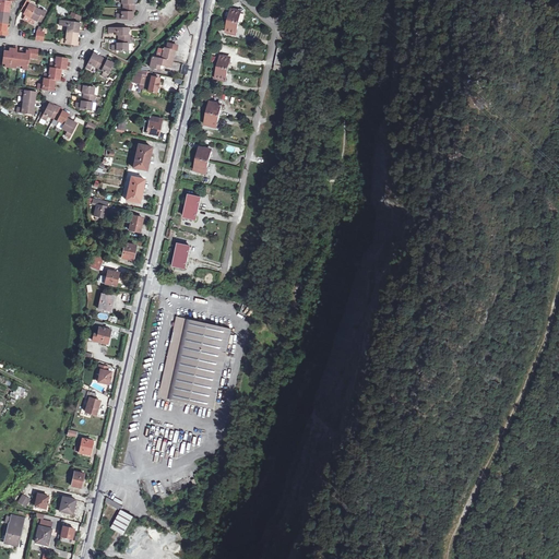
[(0,0),(0,12),(10,13),(10,9),(11,2),(3,1),(0,0)]
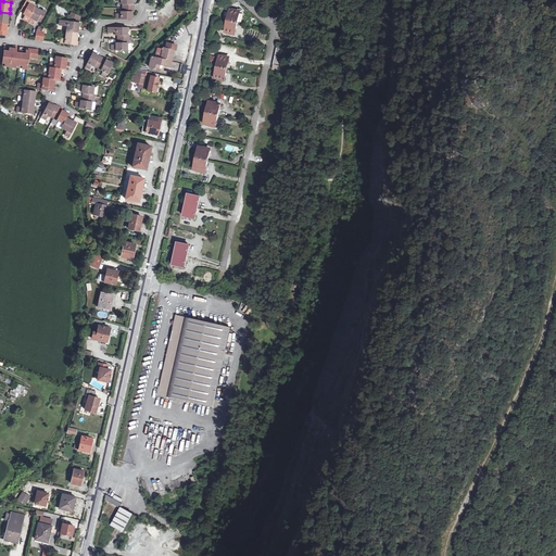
[(124,9),(135,9),(135,4),(134,4),(134,0),(117,0),(117,2),(123,2),(123,4),(124,4),(124,9)]
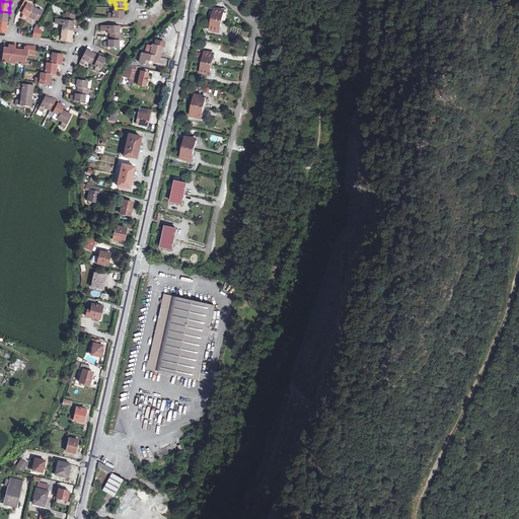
[(26,21),(33,8),(27,4),(28,3),(25,1),(19,11),(23,13),(22,13),(24,14),(22,18),(26,21)]
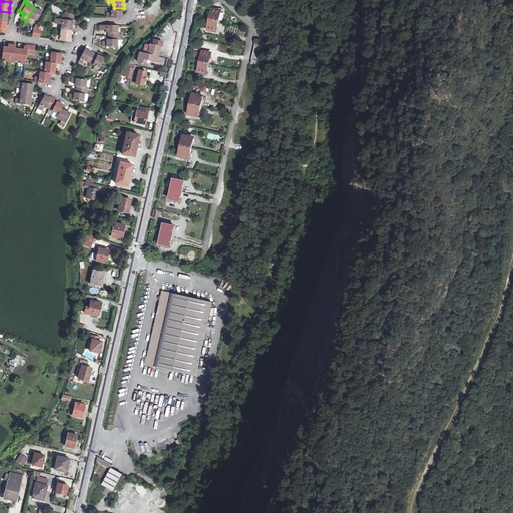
[(33,8),(26,21),(31,23),(33,19),(35,20),(35,19),(38,21),(43,12),(40,10),(39,11),(33,8)]
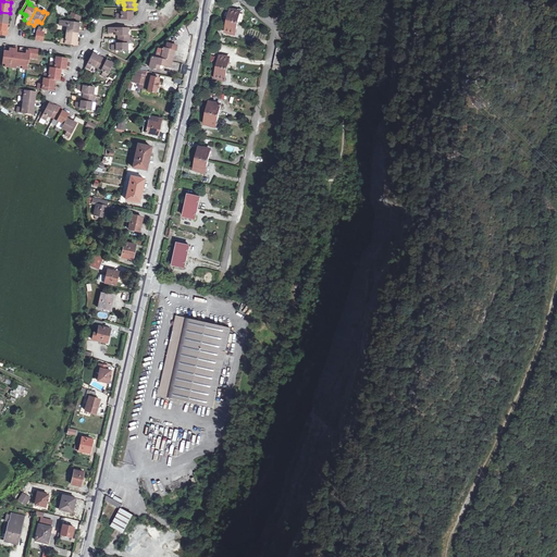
[(135,9),(124,9),(124,12),(122,12),(122,14),(118,14),(118,20),(134,20),(134,13),(135,13),(135,9)]
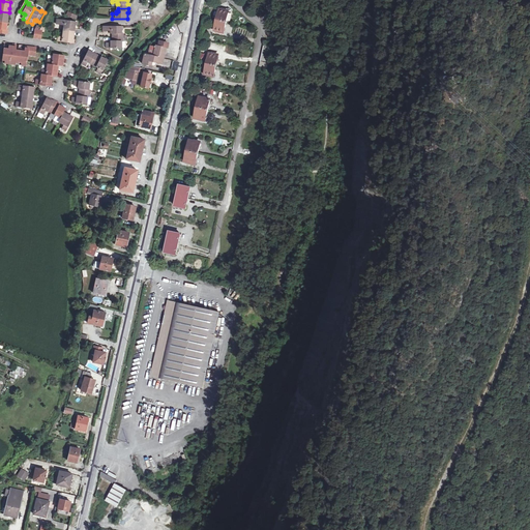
[(0,22),(7,24),(8,17),(9,12),(0,11),(0,22)]
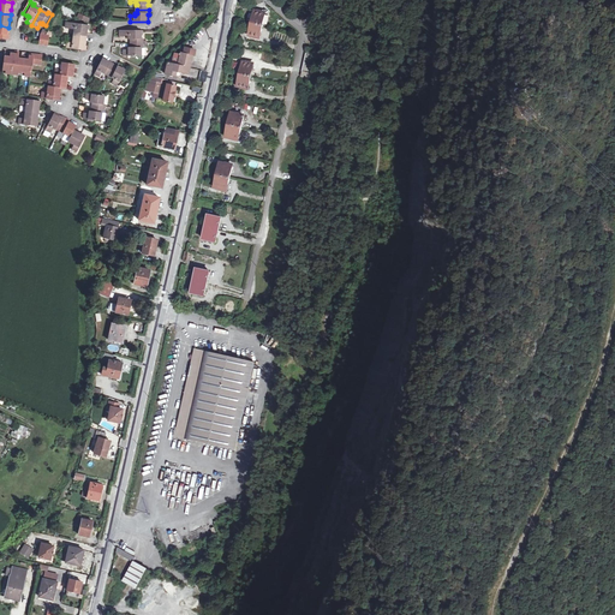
[(254,37),(258,39),(258,37),(261,37),(266,16),(263,16),(263,15),(258,13),(258,15),(255,13),(250,35),(254,36),(254,37)]
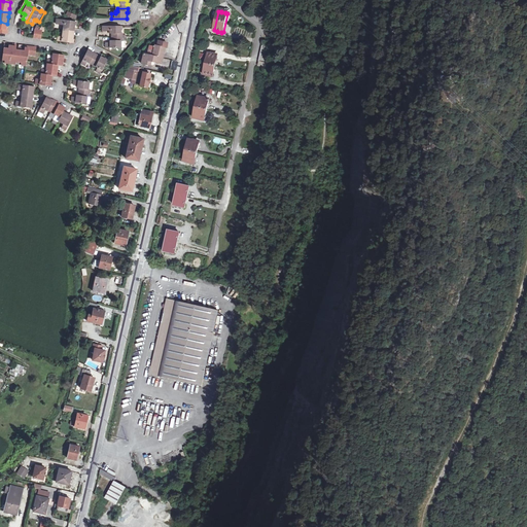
[(149,12),(141,12),(141,21),(149,21),(149,12)]
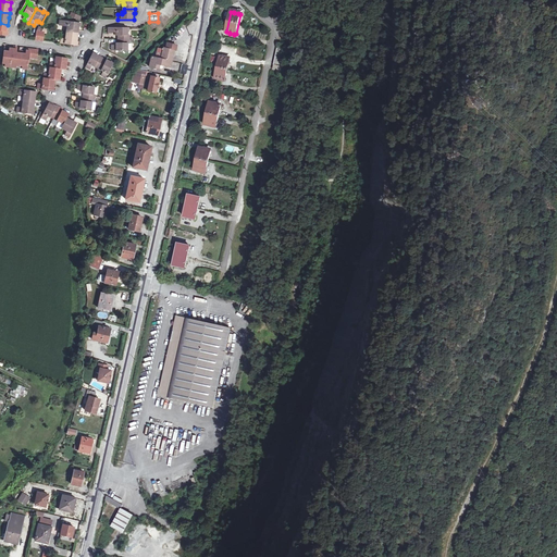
[(66,34),(78,35),(78,32),(79,23),(60,21),(60,27),(67,28),(66,34)]
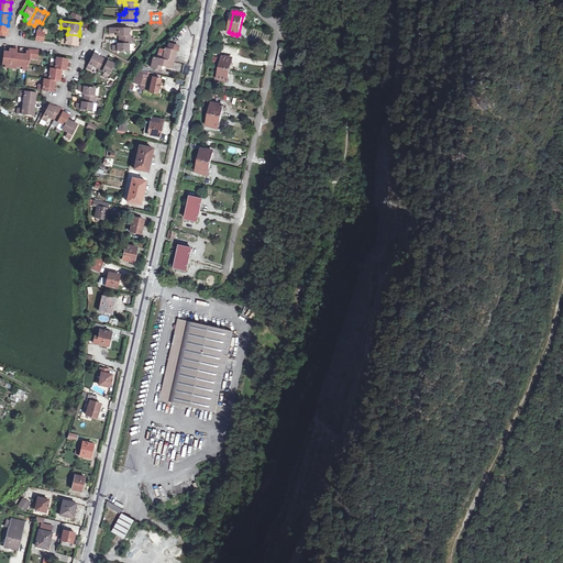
[(121,41),(131,41),(131,36),(130,36),(131,29),(113,29),(113,35),(119,35),(119,37),(120,37),(121,41)]
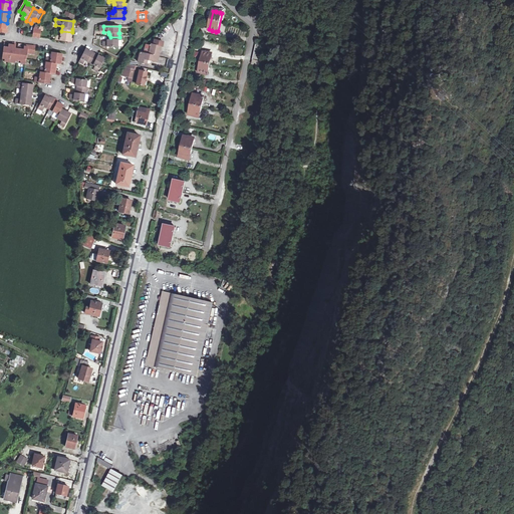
[(41,31),(38,30),(34,29),(32,38),(40,39),(41,31)]
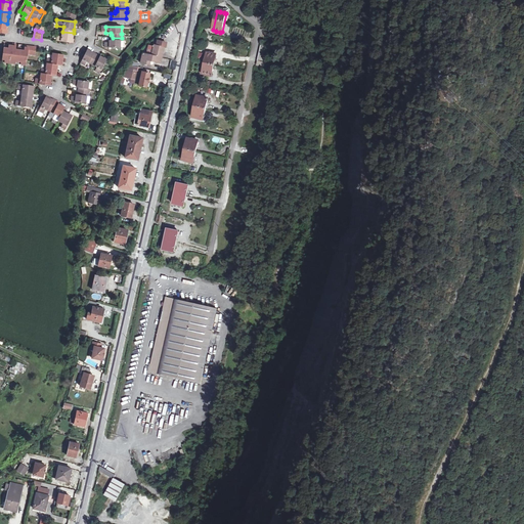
[(74,33),(62,32),(62,37),(57,37),(57,42),(73,44),(74,33)]
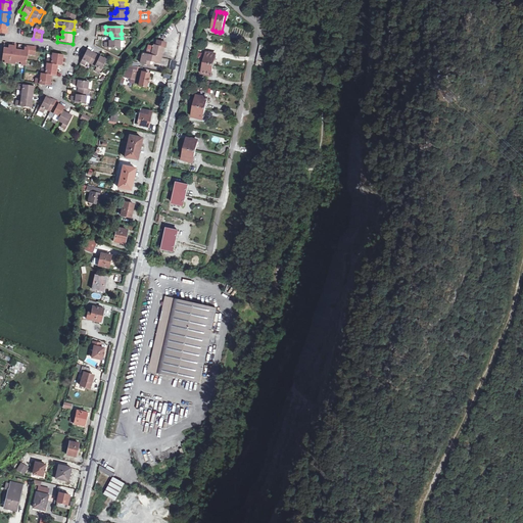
[(122,41),(122,38),(112,38),(111,41),(110,41),(109,43),(105,43),(105,48),(121,49),(121,41),(122,41)]
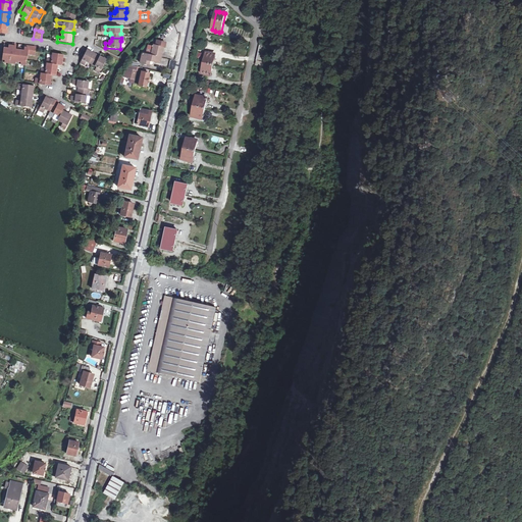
[(143,54),(141,64),(154,67),(155,63),(160,64),(161,58),(164,48),(165,48),(166,44),(158,42),(157,46),(154,46),(154,47),(150,46),(149,49),(148,49),(147,55),(143,54)]
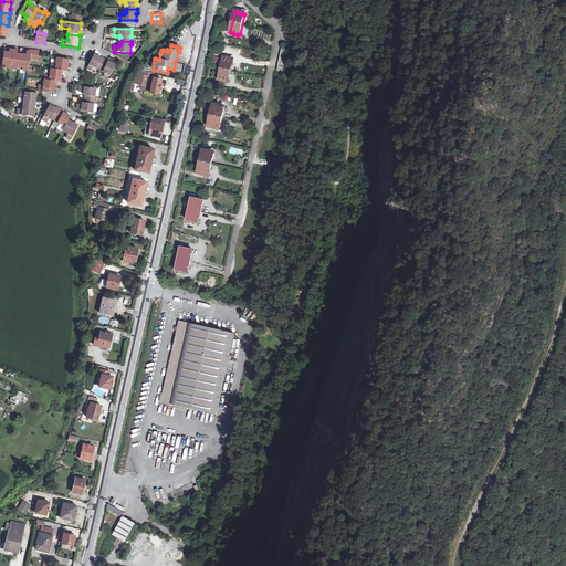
[(30,60),(31,51),(27,50),(25,55),(18,54),(18,49),(13,49),(13,51),(9,51),(9,53),(4,52),(2,63),(2,65),(6,65),(6,69),(17,70),(18,67),(20,67),(23,67),(22,71),(28,72),(30,60)]
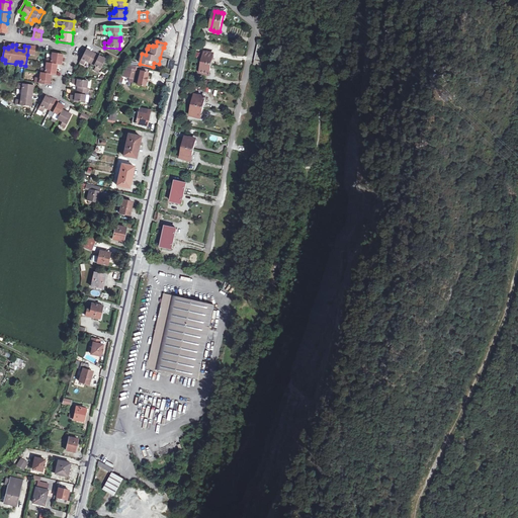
[(261,47),(258,46),(254,61),(263,63),(266,48),(261,47)]
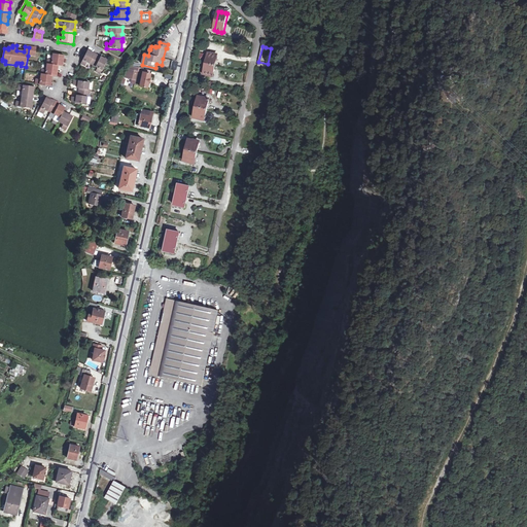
[(29,47),(28,56),(35,57),(36,51),(36,48),(29,47)]
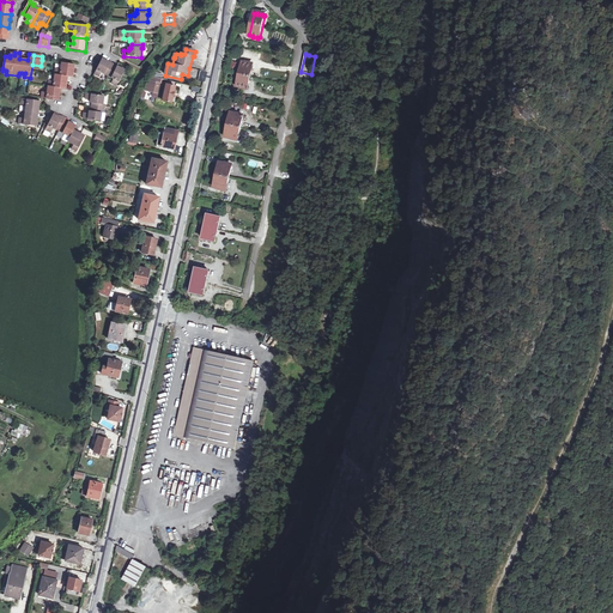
[(109,76),(114,65),(103,59),(95,74),(99,77),(102,72),(109,76)]
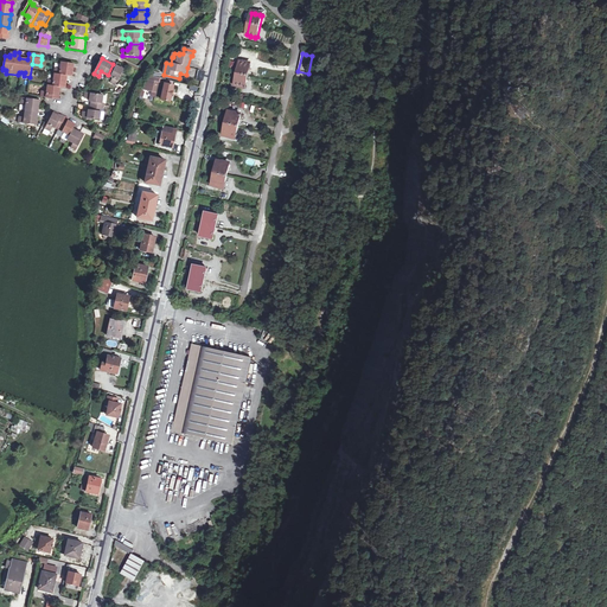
[(48,93),(43,91),(42,97),(46,98),(59,100),(61,88),(65,89),(68,76),(71,77),(74,64),(62,63),(61,69),(56,69),(55,81),(49,81),(48,93)]
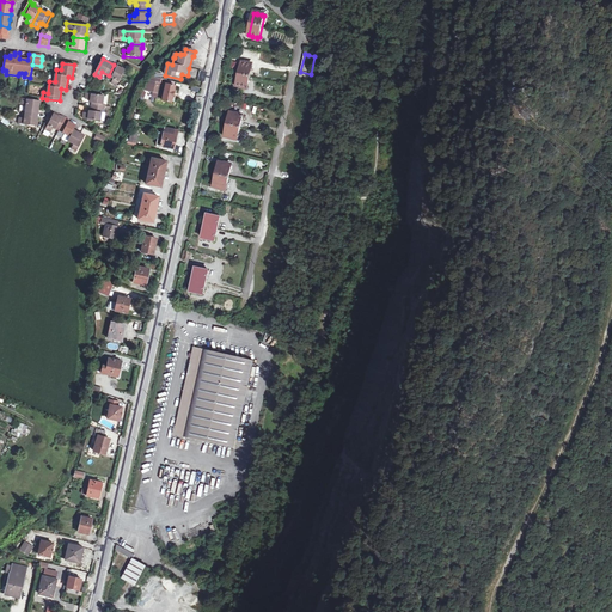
[(240,87),(245,89),(245,87),(248,87),(252,67),(251,66),(246,63),(246,65),(242,65),(237,85),(242,86),(240,87)]
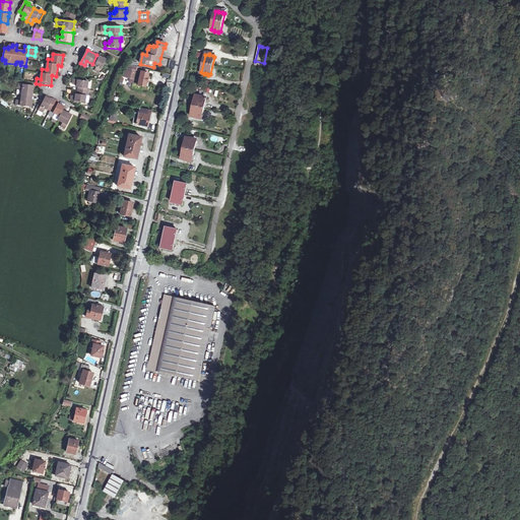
[(96,55),(92,64),(98,67),(94,71),(100,73),(107,60),(103,58),(96,55)]
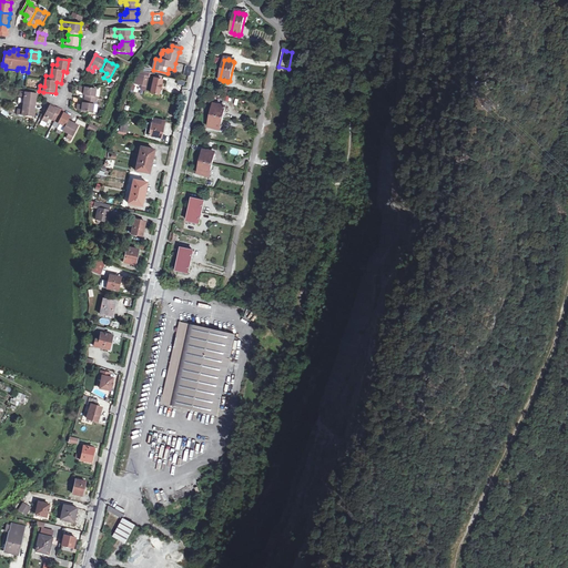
[(161,88),(162,80),(154,78),(155,74),(141,72),(135,83),(143,85),(142,90),(151,91),(151,93),(159,95),(161,88)]
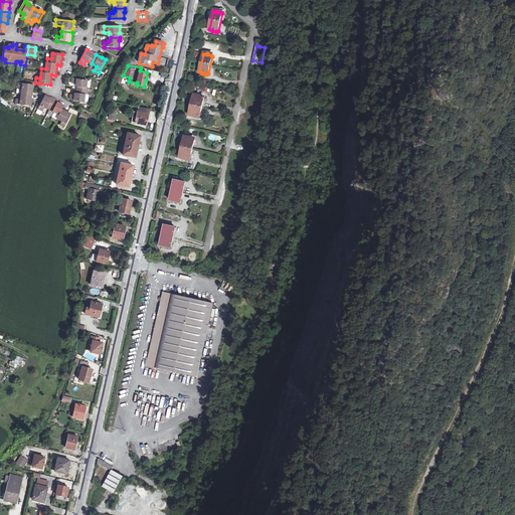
[(76,92),(87,93),(88,89),(86,89),(87,81),(72,79),(71,84),(75,86),(75,88),(76,88),(76,92)]
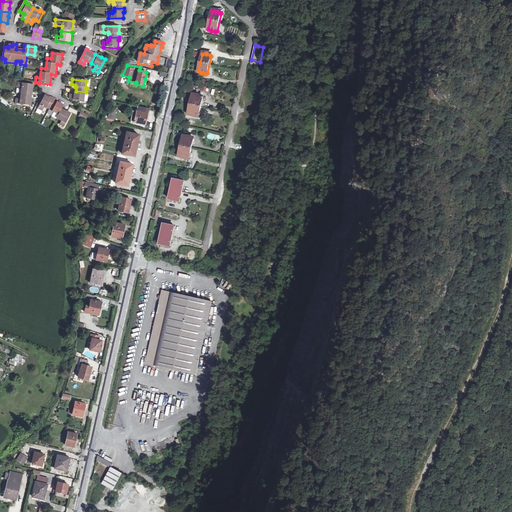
[(22,89),(21,94),(32,95),(33,85),(18,83),(18,88),(22,89)]
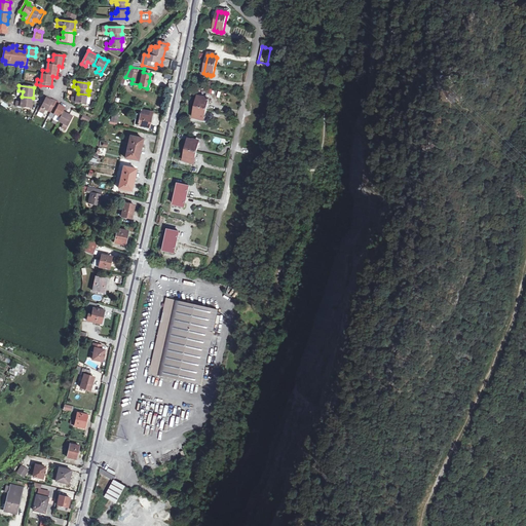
[(88,99),(88,95),(78,94),(77,97),(76,97),(75,99),(71,98),(70,103),(85,105),(86,99),(88,99)]
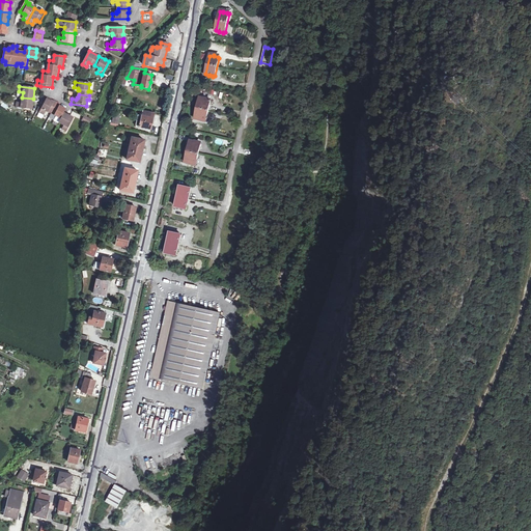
[(33,99),(22,98),(21,103),(17,103),(16,108),(31,110),(33,99)]
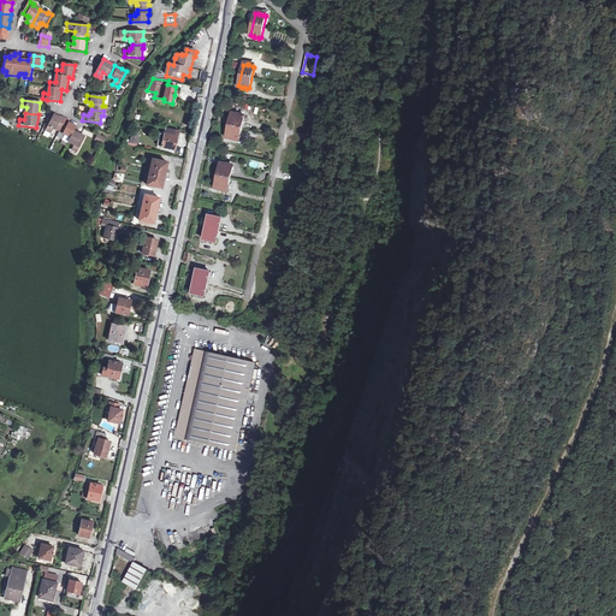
[(60,130),(66,119),(63,117),(61,118),(54,114),(46,130),(52,134),(54,129),(57,130),(58,129),(60,130)]
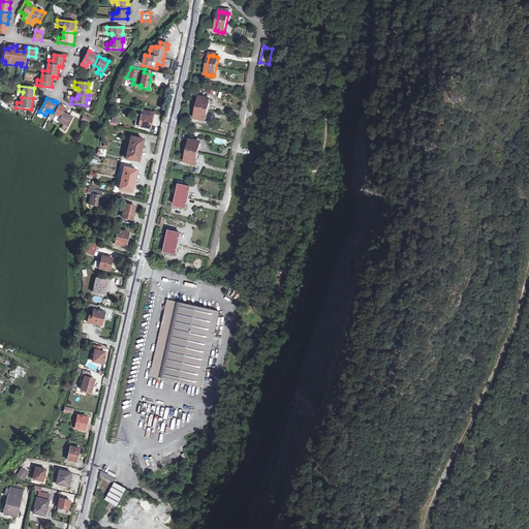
[(195,118),(198,119),(198,120),(206,122),(210,100),(204,98),(203,99),(199,98),(195,118)]
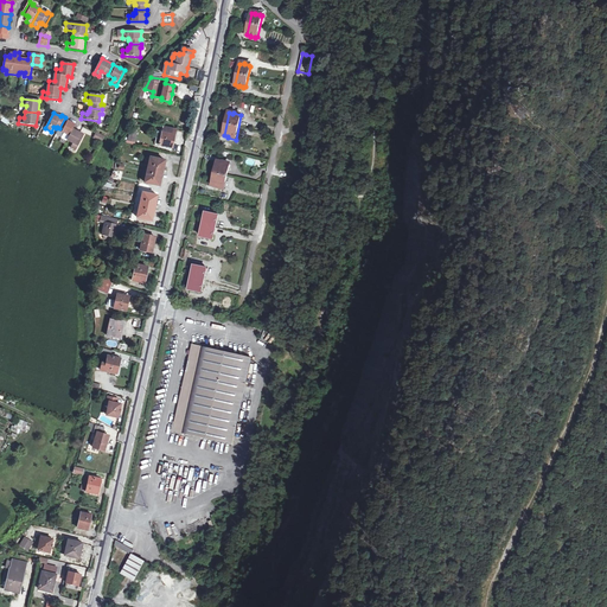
[(68,140),(74,128),(76,125),(69,121),(69,119),(65,117),(59,128),(64,131),(63,132),(65,133),(63,138),(68,140)]
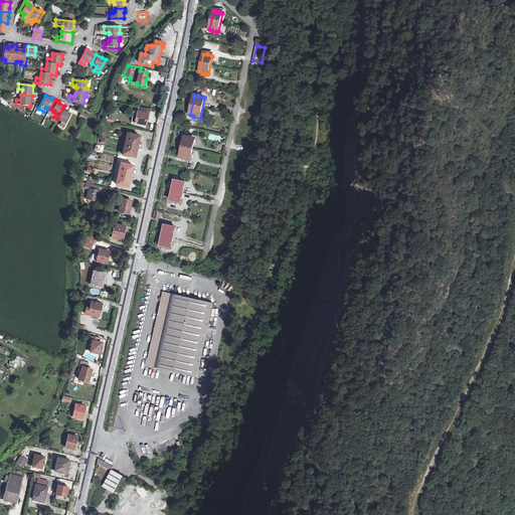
[(139,114),(138,113),(136,123),(146,126),(147,121),(148,116),(147,115),(148,110),(141,108),(139,114)]
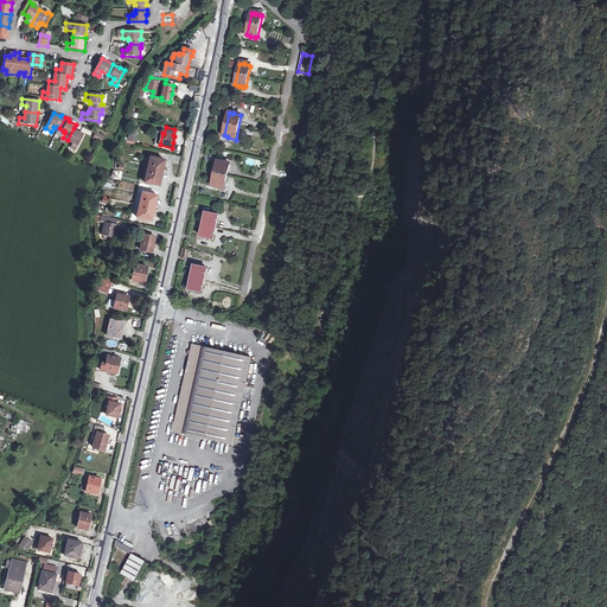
[(74,128),(68,140),(71,142),(70,146),(77,151),(84,135),(81,133),(74,128)]
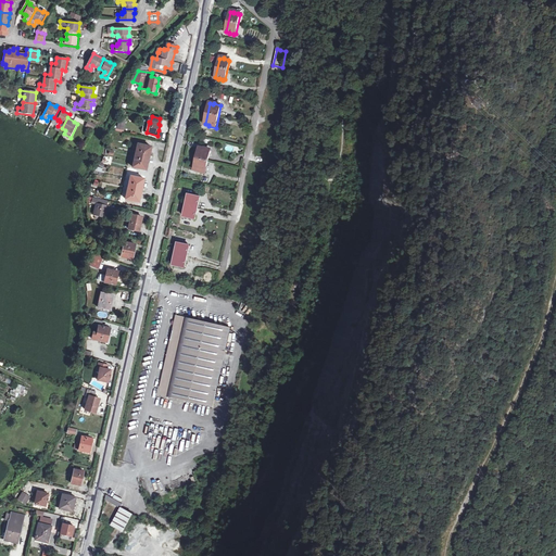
[(93,130),(96,125),(88,121),(85,126),(93,130)]
